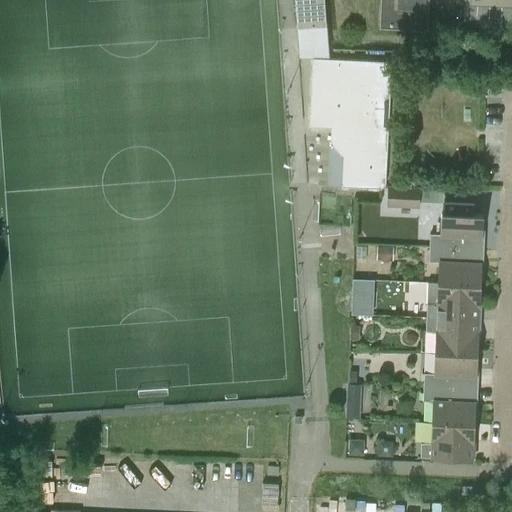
[(295,0),(297,28),(298,28),(326,26),(324,0),(295,0)]
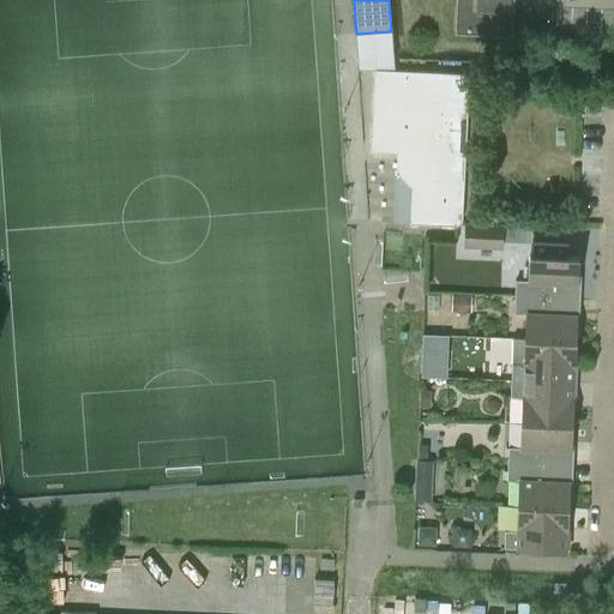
[(456,0),(455,30),(513,34),(513,0),(456,0)]
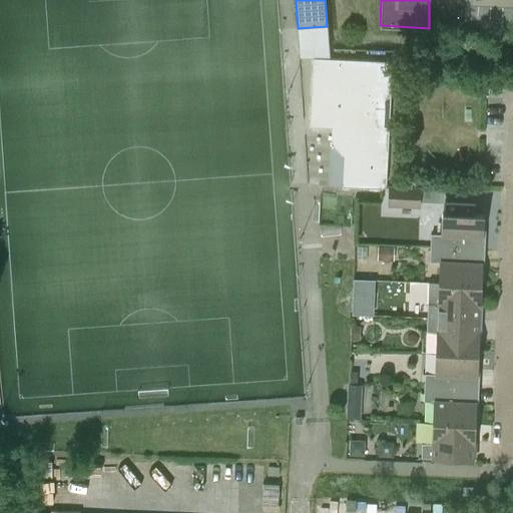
[(313,56),(309,125),(344,127),(342,185),(381,187),(385,183),(391,60),(313,56)]
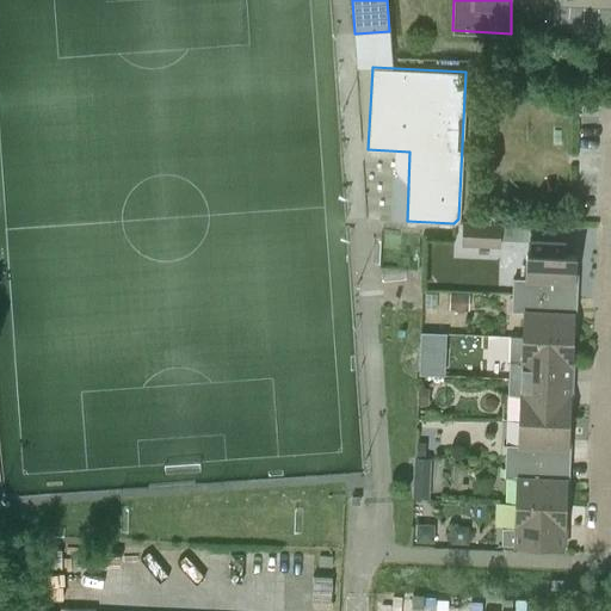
[(462,245),(500,246),(500,222),(462,221),(462,245)]
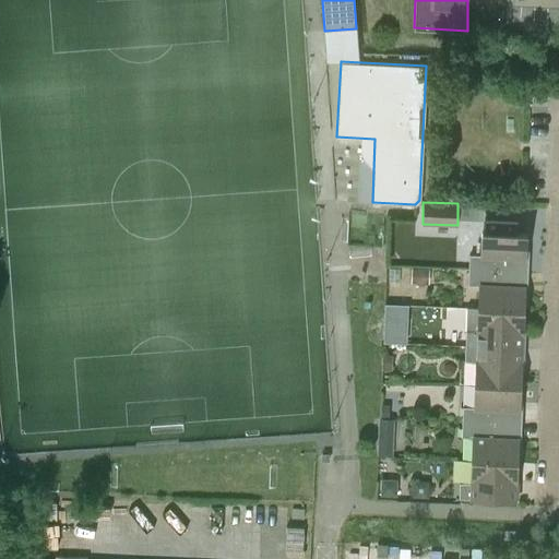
[(470,254),(468,270),(522,272),(522,258),(526,258),(527,234),(516,233),(516,221),(484,219),(484,232),(483,232),(482,254),(470,254)]
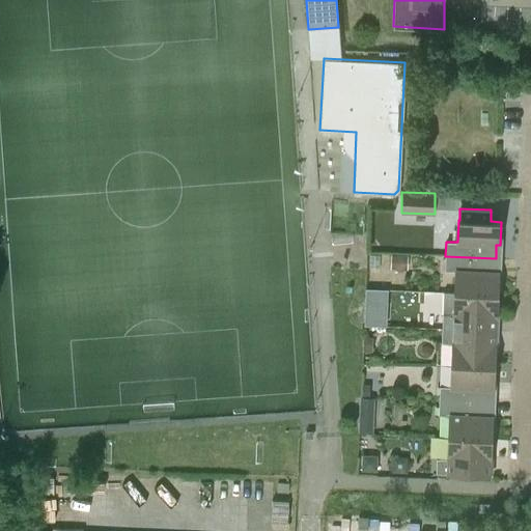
[(408,255),(390,255),(390,269),(408,270),(408,255)]
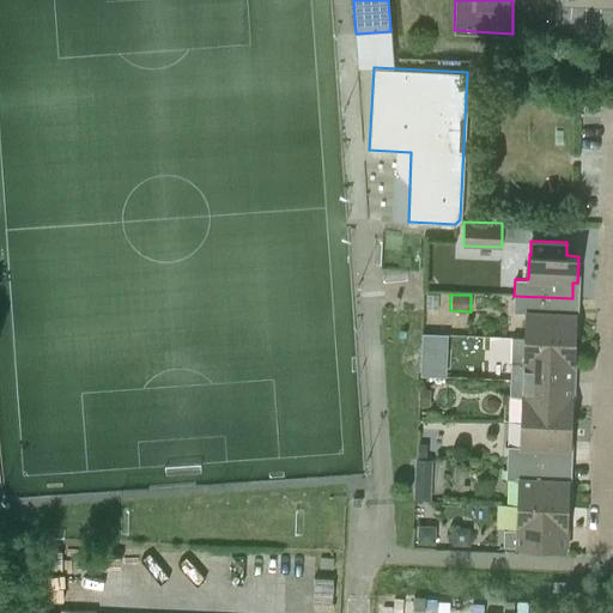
[(526,313),(526,338),(575,340),(576,314),(571,313),(572,298),(514,296),(514,313),(526,313)]
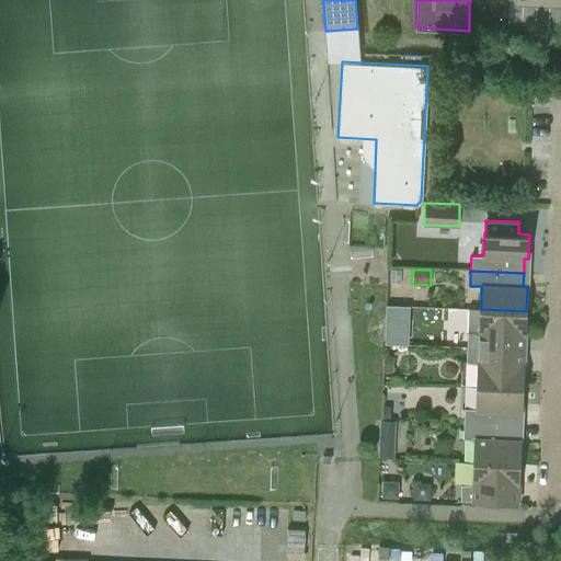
[(468,309),(468,332),(467,347),(521,350),(521,335),(525,335),(526,311),(481,309),(468,309)]
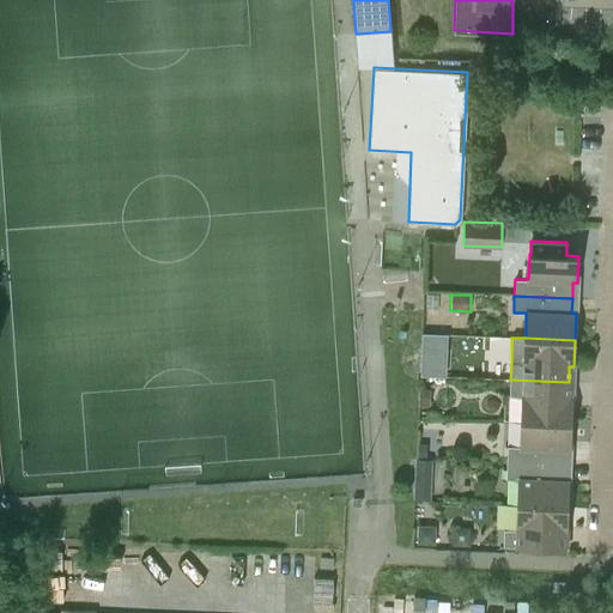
[(419,374),(441,375),(441,354),(420,354),(419,374)]
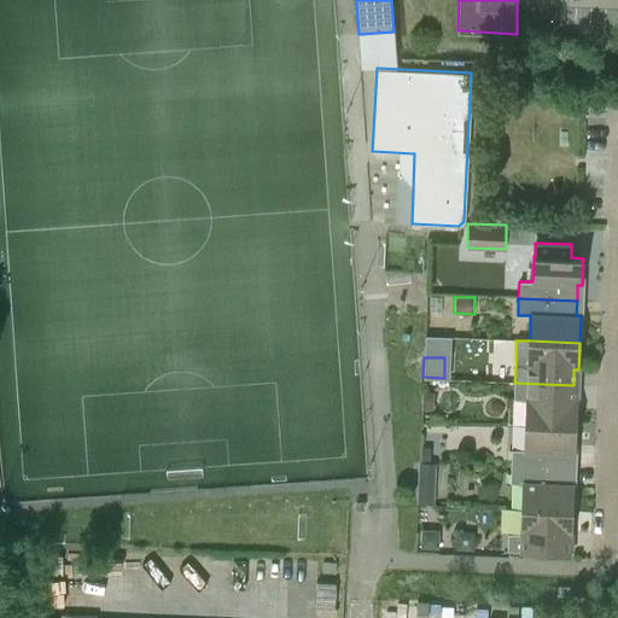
[(526,400),(526,424),(576,426),(577,400),(572,400),(573,385),(514,383),(514,398),(526,400)]
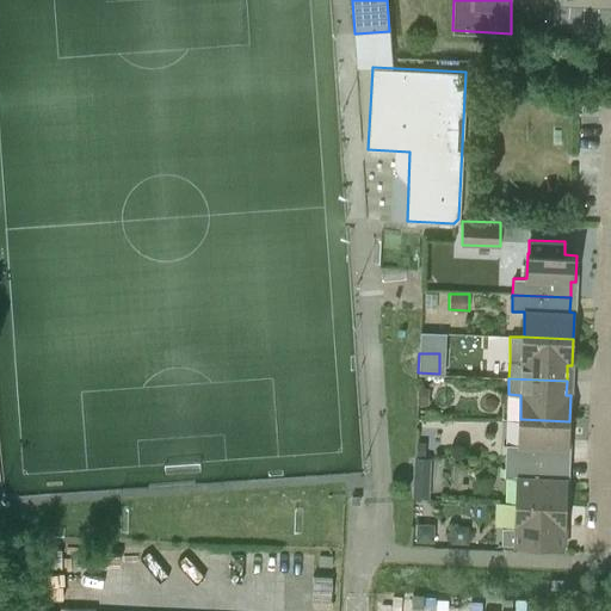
[(417,405),(418,405),(429,405),(430,387),(418,387),(417,405)]
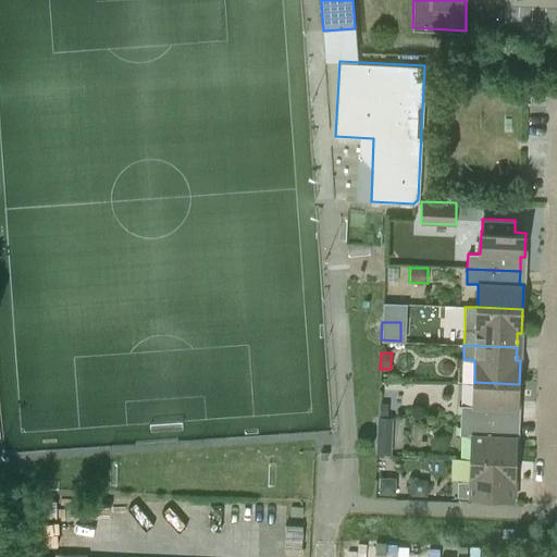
[(461,405),(460,420),(514,422),(514,408),(518,408),(519,384),(474,382),(473,406),(461,405)]
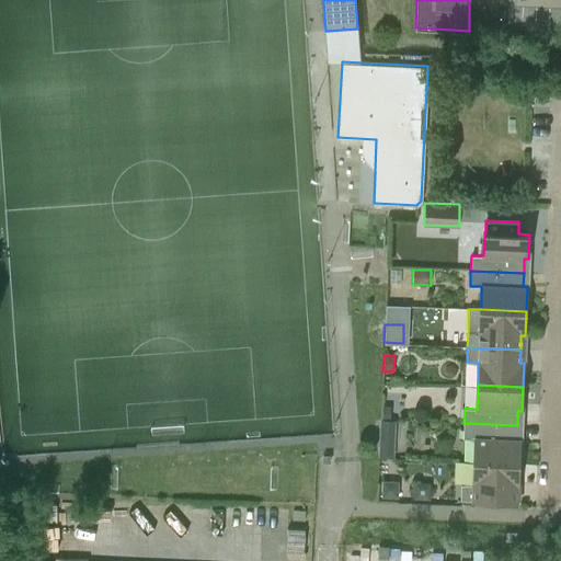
[(381,405),(381,418),(390,418),(390,405),(381,405)]
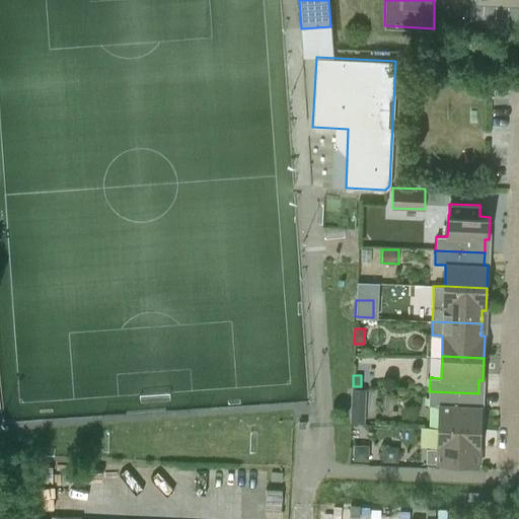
[(351,388),(351,411),(365,412),(365,406),(365,389),(361,388),(353,388),(351,388)]
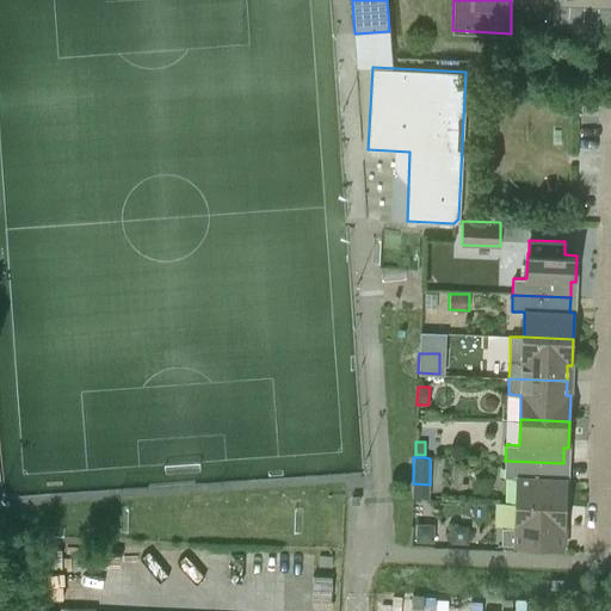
[(517,477),(517,503),(566,505),(567,479),(562,477),(563,463),(505,461),(505,477),(517,477)]
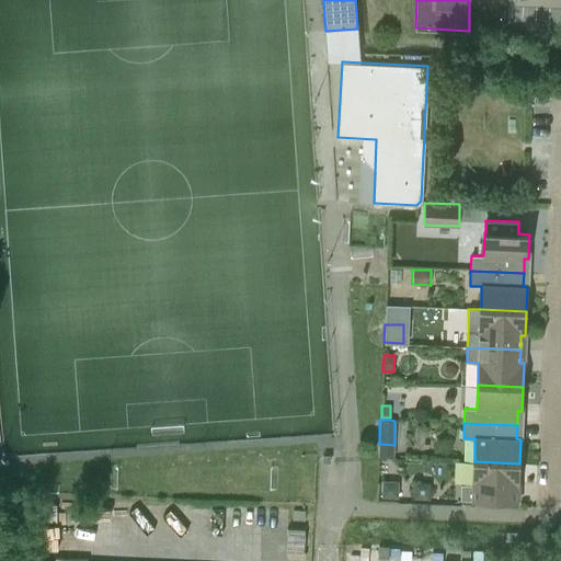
[(518,488),(519,464),(474,461),(473,484),(461,484),(460,500),(514,502),(514,488),(518,488)]
